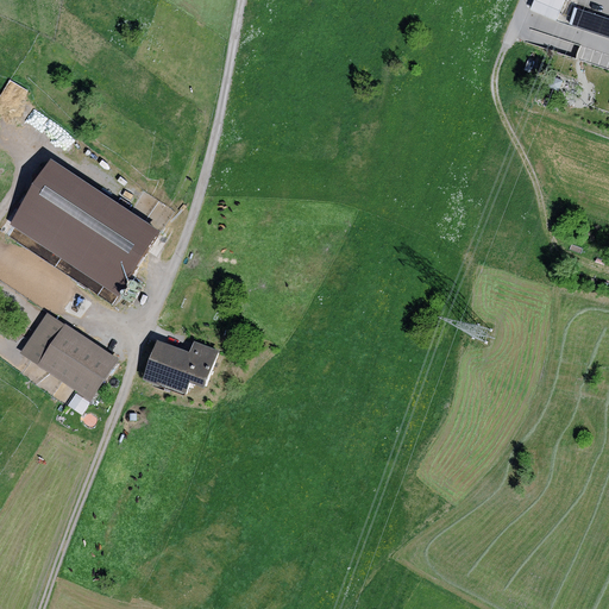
[(533,0),(529,10),(554,22),(565,0),(533,0)]
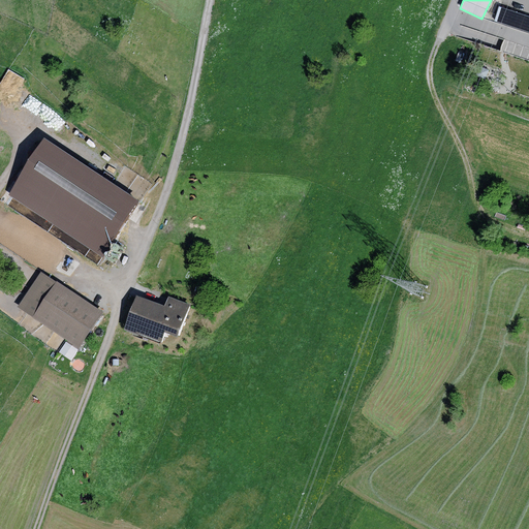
[(528,17),(499,7),(494,22),(528,33),(528,17)]
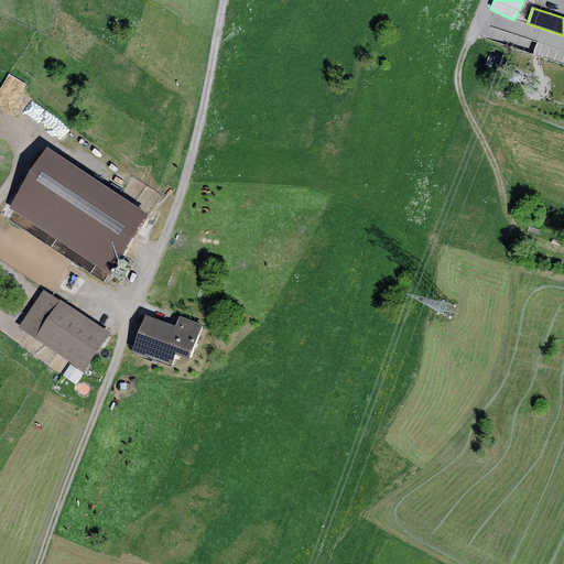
[(511,69),(507,80),(517,85),(521,74),(511,69)]
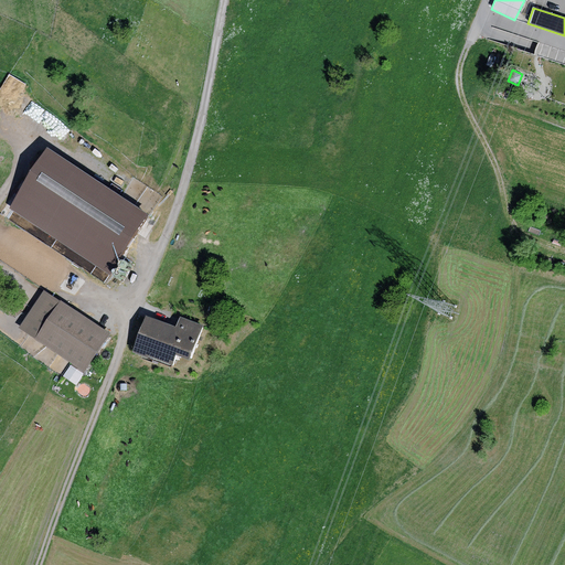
[(48,150),(9,210),(108,275),(148,216),(48,150)]
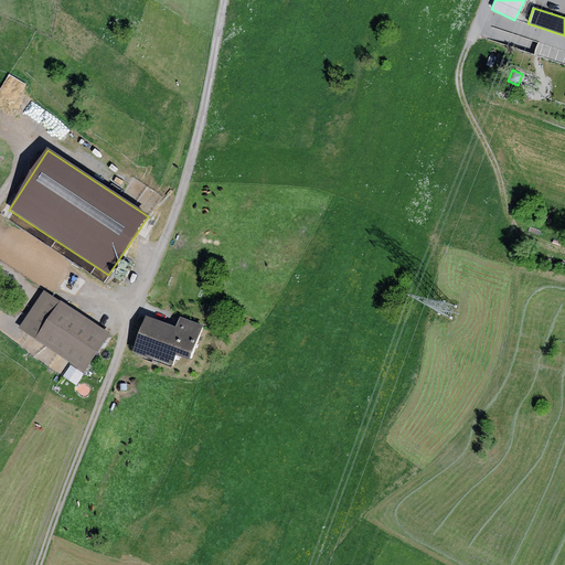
[(118,266),(118,268),(119,269),(120,269),(123,270),(124,269),(125,269),(126,268),(127,266),(127,265),(127,264),(126,262),(125,260),(123,260),(121,260),(120,262),(119,263),(118,264),(118,265),(118,266)]
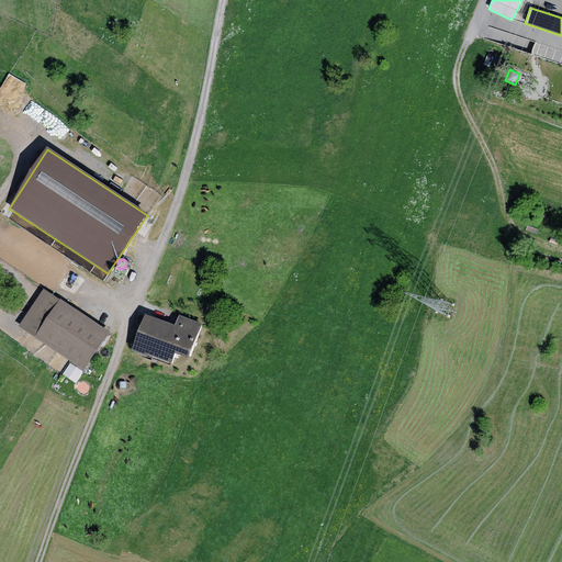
[(112,273),(112,276),(113,277),(114,277),(115,278),(117,277),(119,277),(120,276),(121,273),(121,272),(121,271),(120,269),(119,268),(116,268),(115,268),(113,269),(112,270),(112,271),(111,272),(112,273)]
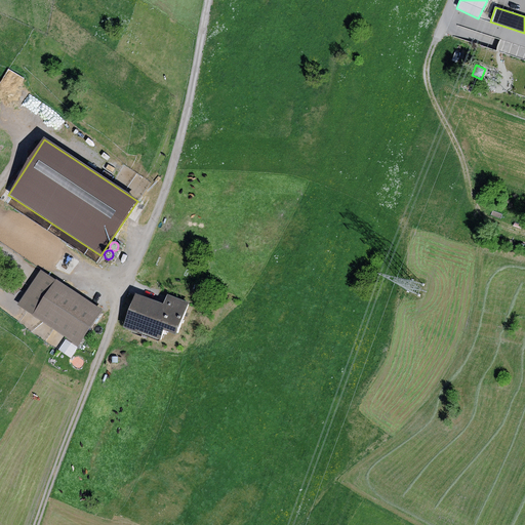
[(32,315),(55,279),(40,270),(16,305),(32,315)]
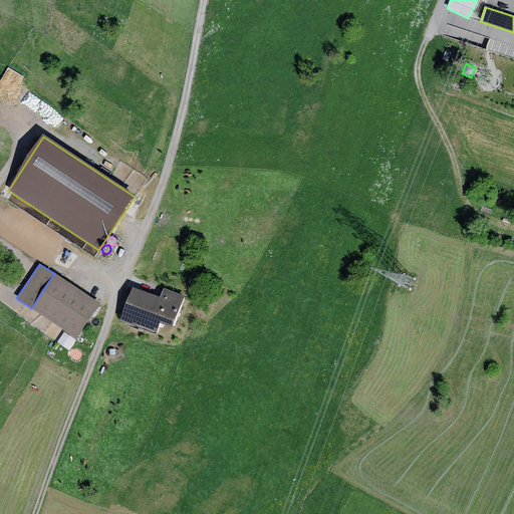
[(54,273),(31,308),(76,338),(100,303),(54,273)]
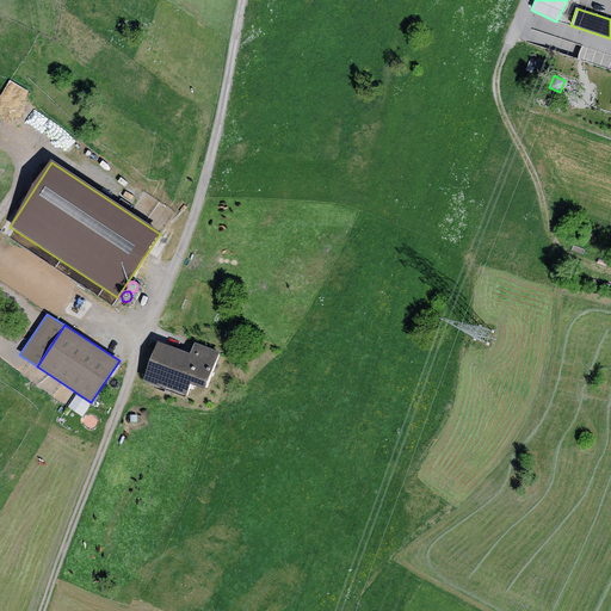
[(158,344),(144,381),(186,396),(190,386),(207,390),(220,352),(195,344),(191,356),(158,344)]
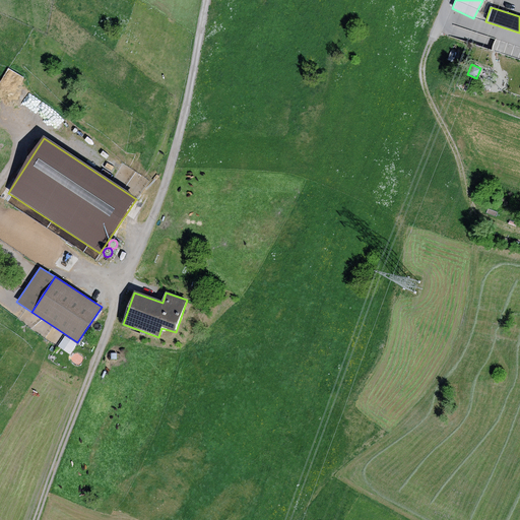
[(68,338),(63,348),(74,353),(78,343),(68,338)]
